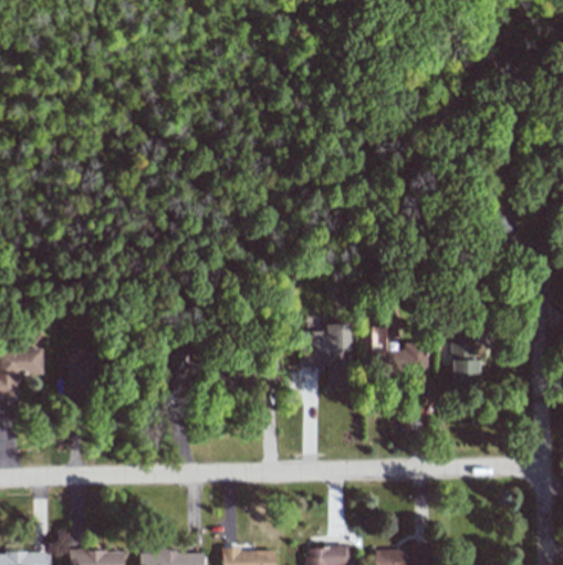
[(329,367),(330,393),(351,393),(348,324),(326,325),(326,332),(301,333),(302,368),(329,367)]
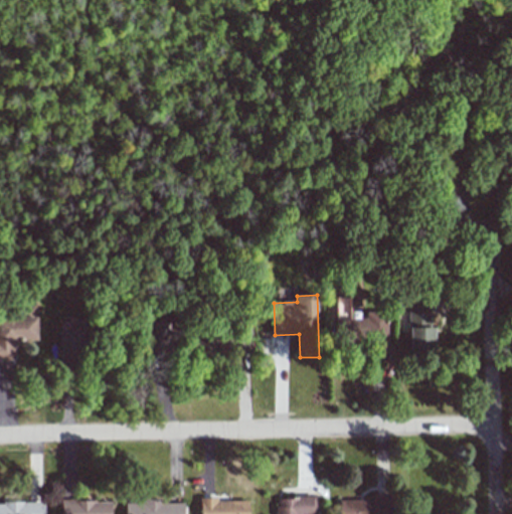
[(411,354),(435,353),(434,300),(410,301),(411,354)]
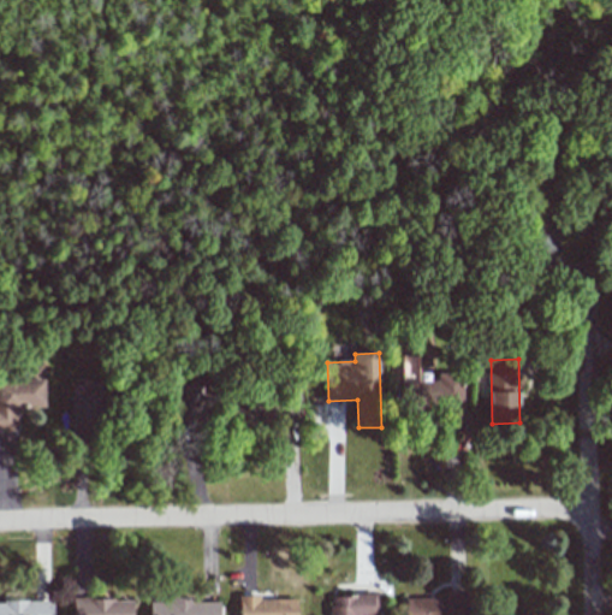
[(0,431),(19,431),(19,408),(47,408),(47,380),(0,380),(0,431)]
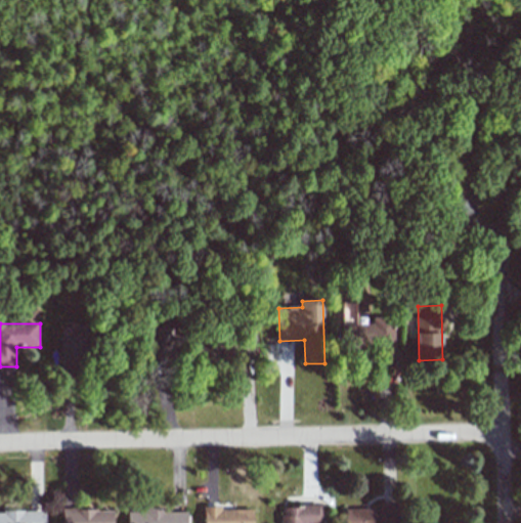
[(343,347),(380,348),(379,356),(396,357),(397,324),(344,323),(343,347)]
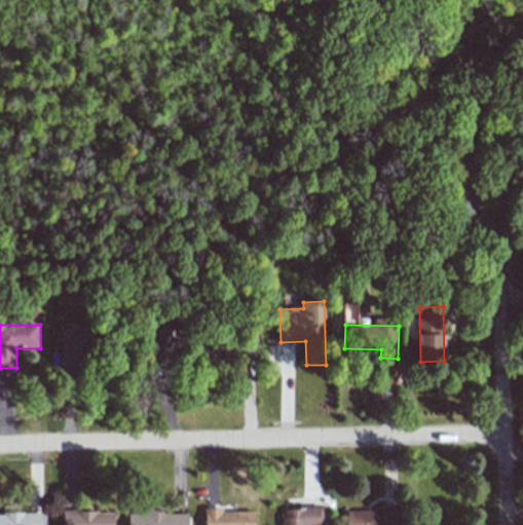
[(78,337),(63,338),(63,366),(90,365),(89,330),(78,331),(78,337)]
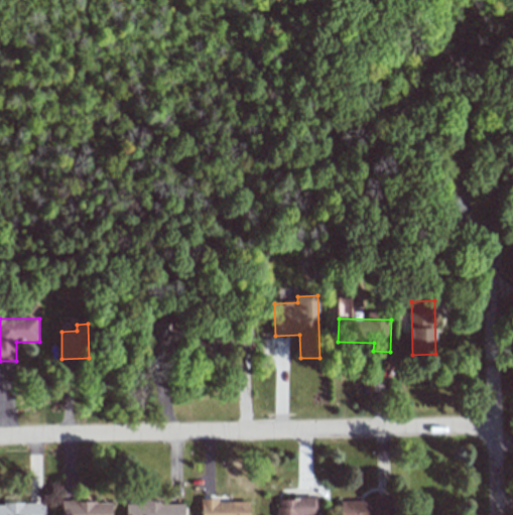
[(342,502),(342,514),(394,514),(394,496),(377,496),(377,502),(342,502)]
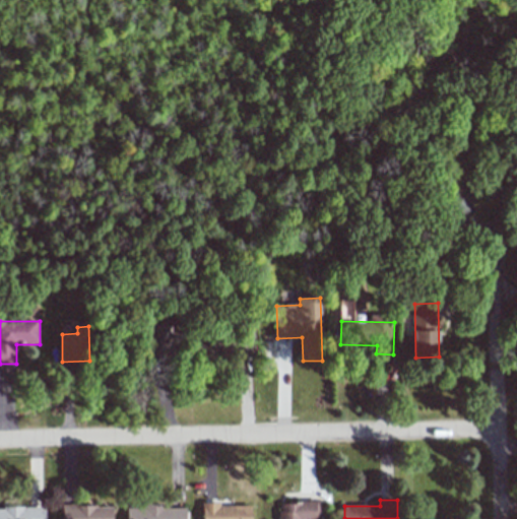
[(321,518),(321,503),(281,504),(281,518),(321,518)]
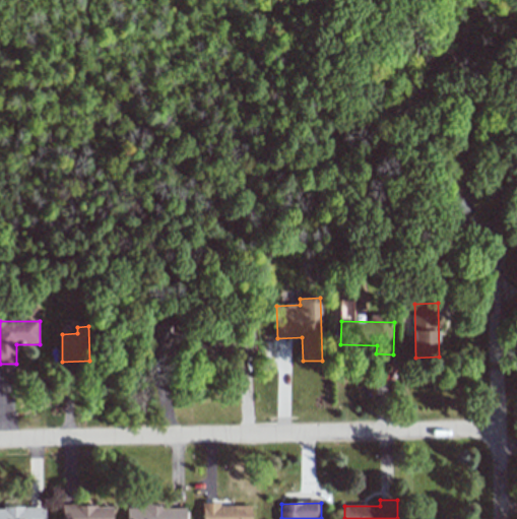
[(253,518),(254,505),(204,506),(204,518),(253,518)]
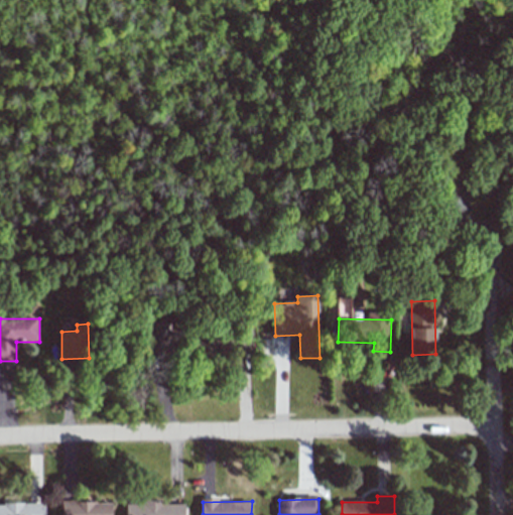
[(113,514),(114,502),(63,503),(62,514),(113,514)]
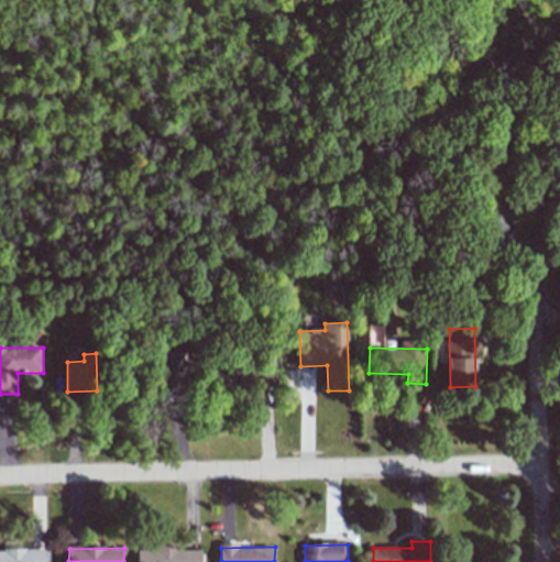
[(204,561),(204,551),(177,551),(177,548),(140,549),(140,561),(204,561)]
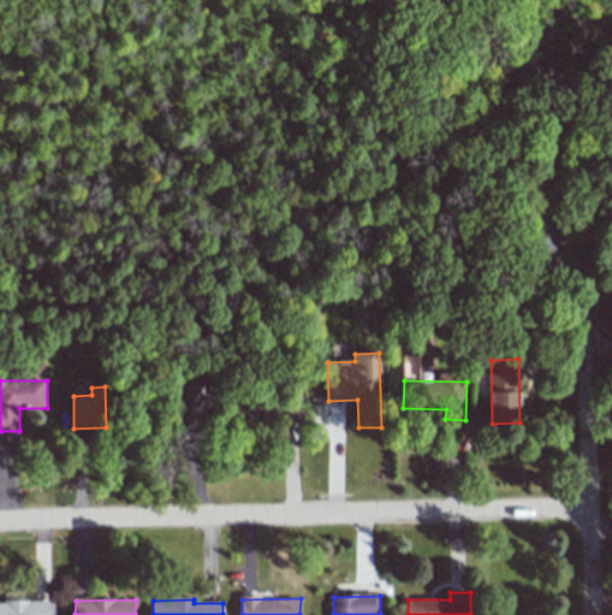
[(0,602),(0,614),(55,614),(55,603),(0,602)]
